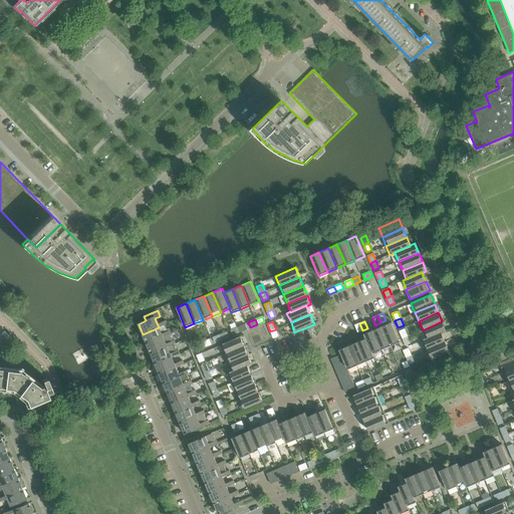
[(446,330),(442,321),(423,330),(426,338),(441,332),(442,332),(446,330)]
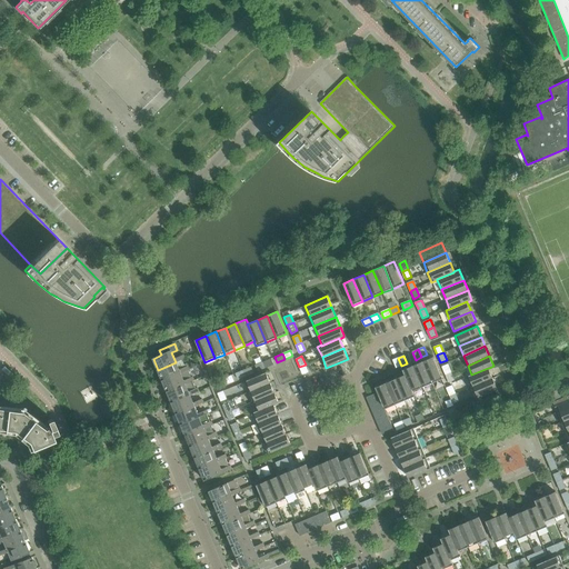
[(442,379),(433,357),(423,361),(432,383),(442,379)]
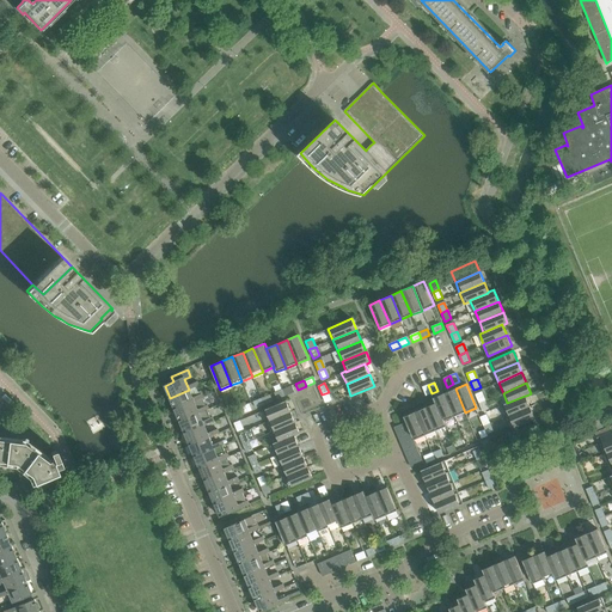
[(432,393),(428,385),(422,387),(426,396),(432,393)]
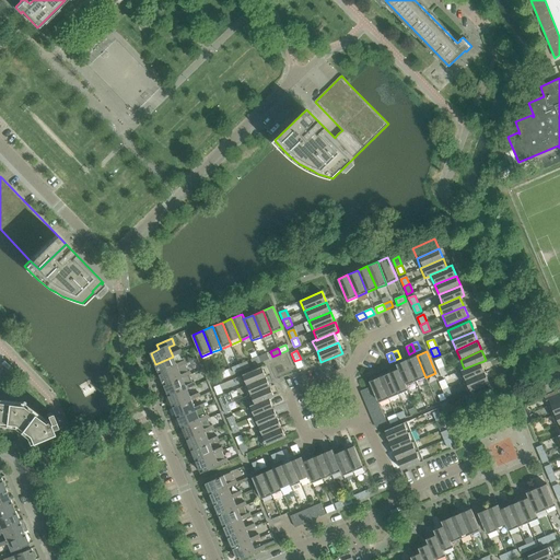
[(426,377),(417,356),(407,360),(416,382),(426,377)]
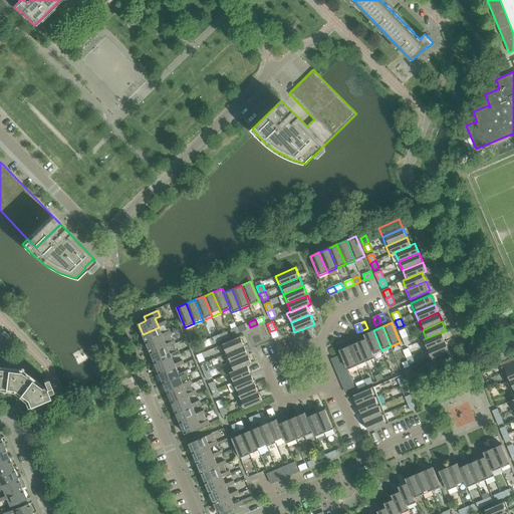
[(148,344),(170,334),(172,333),(170,330),(162,333),(159,327),(143,334),(148,344)]
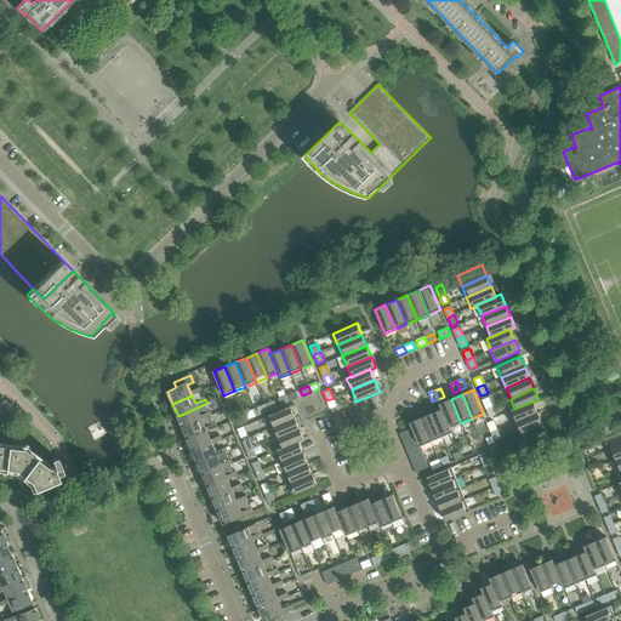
[(290,402),(288,396),(278,399),(280,405),(290,402)]
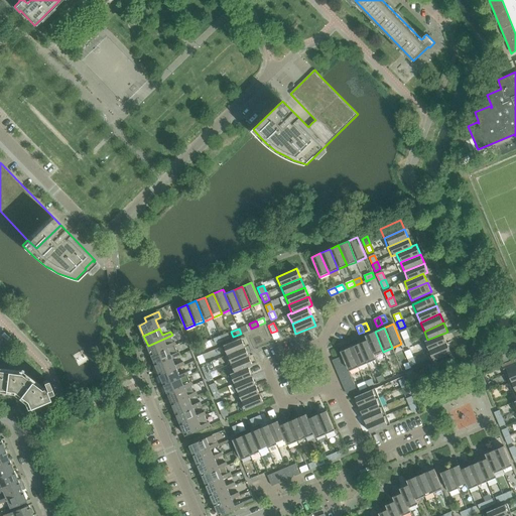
[(280,337),(277,331),(271,333),(274,340),(280,337)]
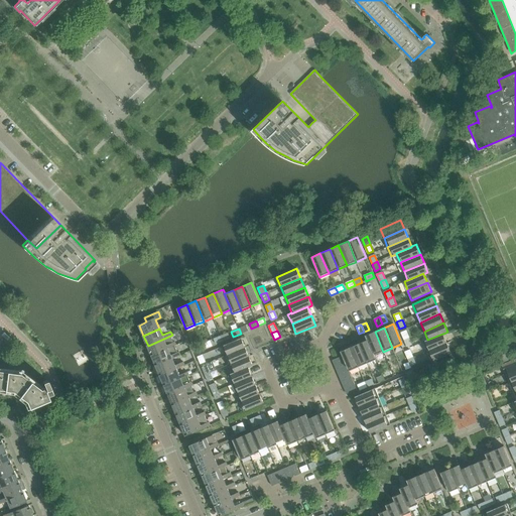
[(409,338),(406,331),(401,333),(404,340),(409,338)]
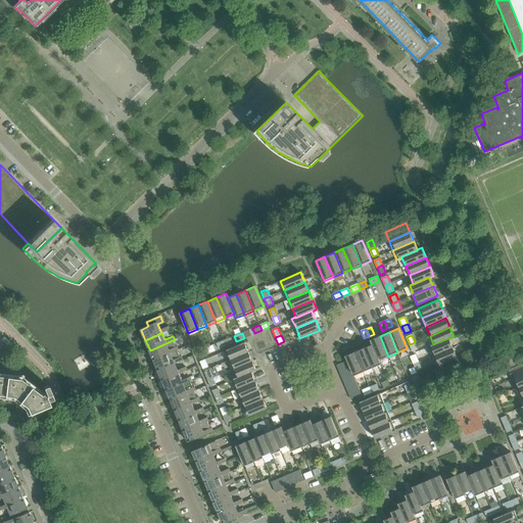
[(388,357),(380,336),(370,340),(372,344),(373,344),(379,361),(380,361),(388,357)]
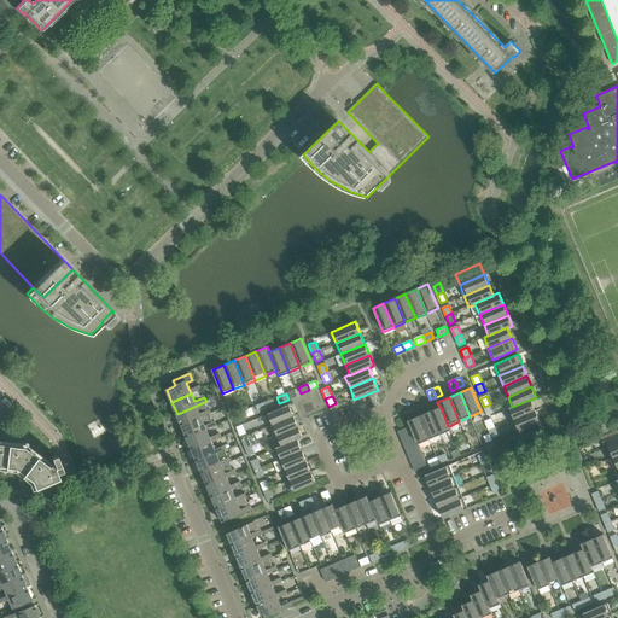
[(275,404),(273,398),(264,402),(267,408),(275,404)]
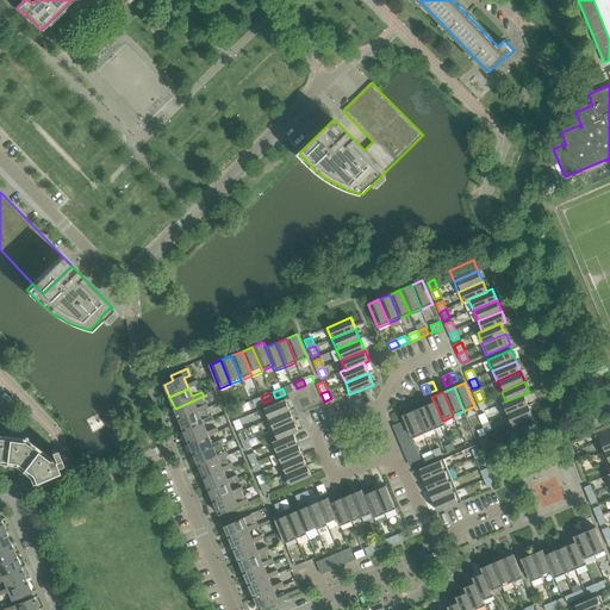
[(528,405),(524,394),(523,394),(505,402),(499,404),(504,415),(528,405)]
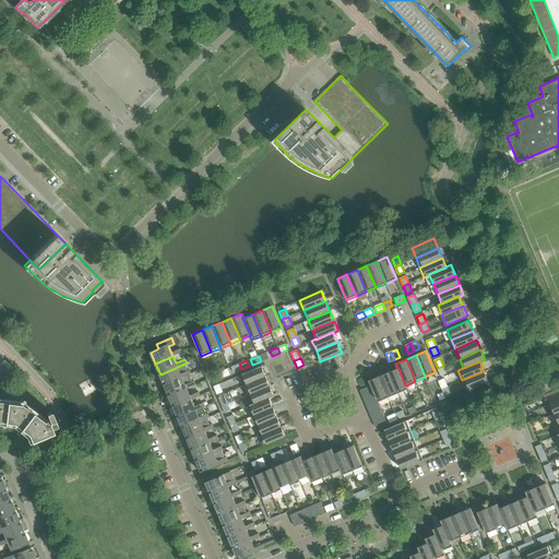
[(166,387),(190,376),(191,375),(190,370),(188,371),(185,364),(161,375),(166,387)]
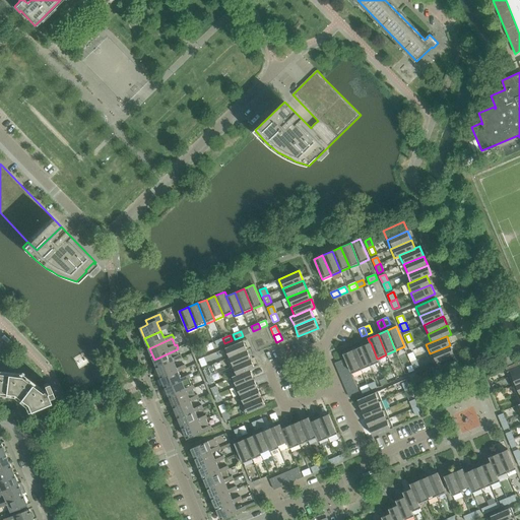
[(224,343),(222,338),(215,341),(217,347),(224,343)]
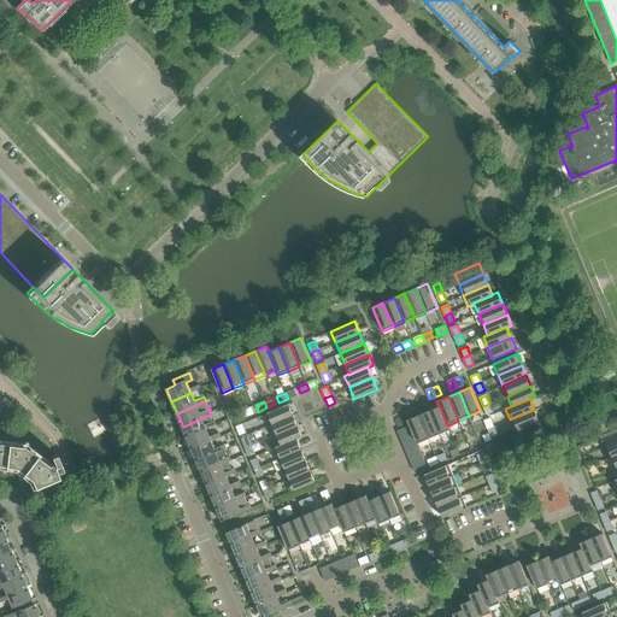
[(294,415),(289,404),(265,413),(270,424),(294,415)]
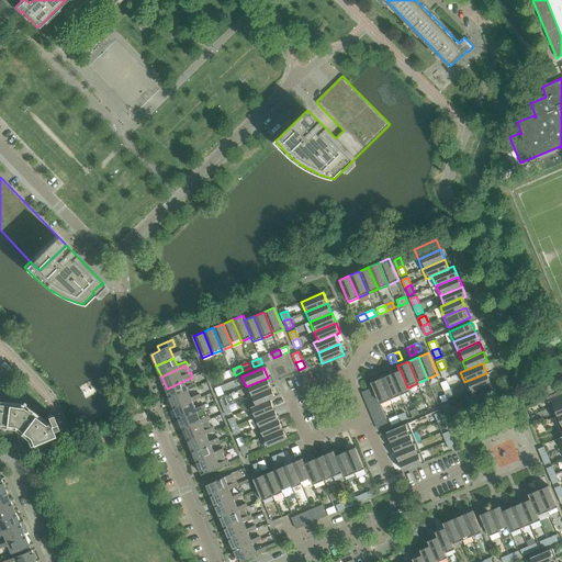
[(449,375),(446,368),(440,370),(444,378),(449,375)]
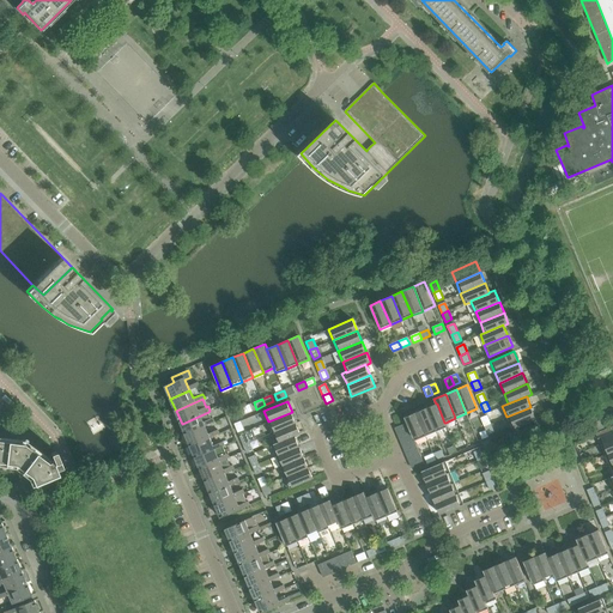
[(437,404),(436,404),(426,408),(437,432),(447,428),(445,423),(444,423),(437,404)]
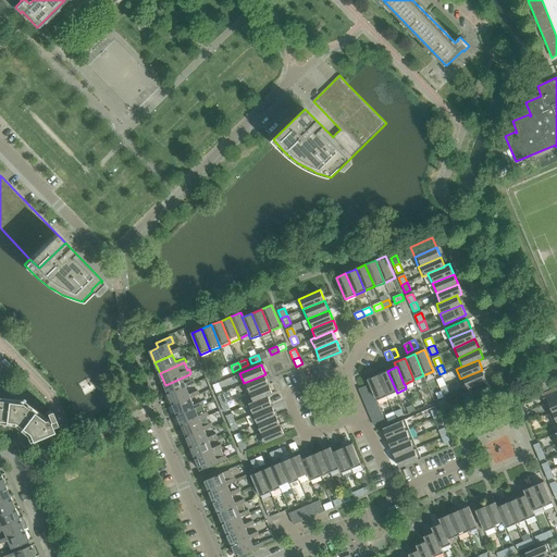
[(229,373),(226,368),(219,371),(221,376),(229,373)]
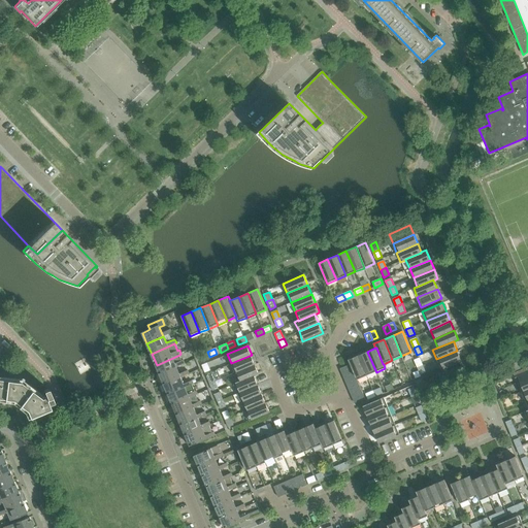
[(461,360),(457,351),(436,359),(441,369),(461,360)]
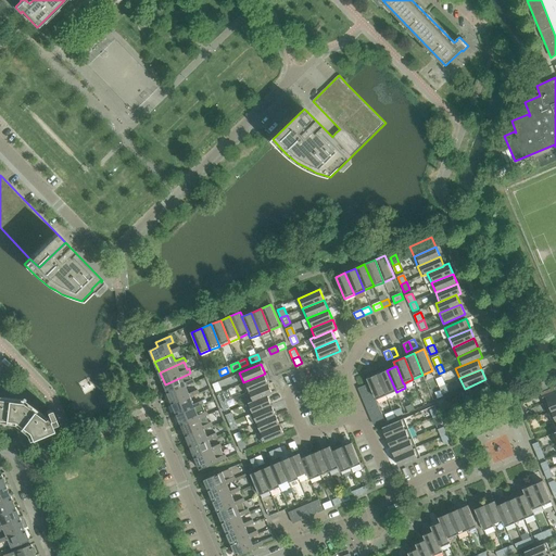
[(220,376),(218,370),(211,374),(213,379),(220,376)]
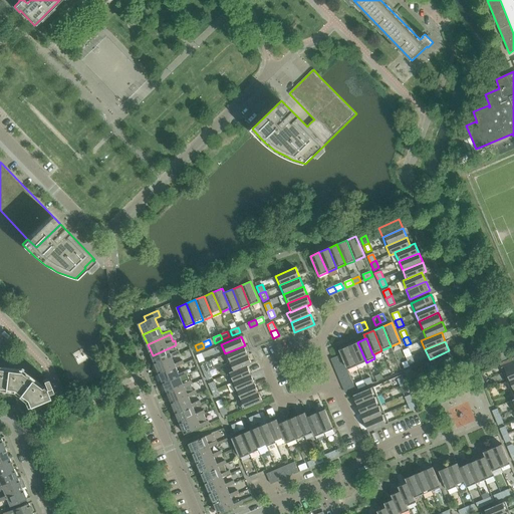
[(366,362),(357,342),(348,346),(357,366),(366,362)]
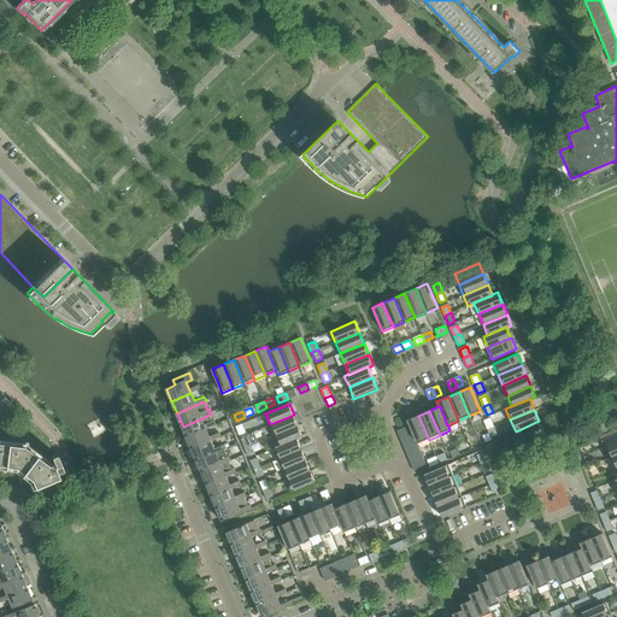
[(207,429),(217,424),(215,421),(213,422),(210,415),(183,427),(188,438),(207,429)]
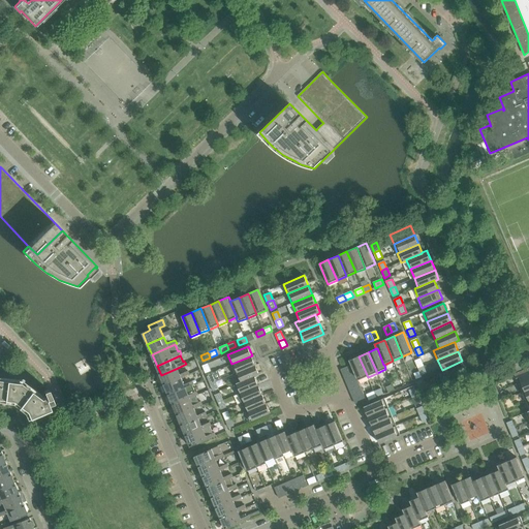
[(255,365),(252,355),(231,364),(235,373),(255,365)]
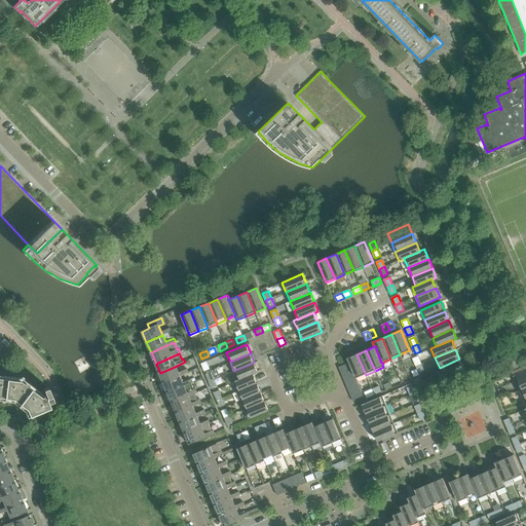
[(366,375),(357,354),(347,358),(347,359),(349,363),(351,369),(353,374),(355,379),(366,375)]
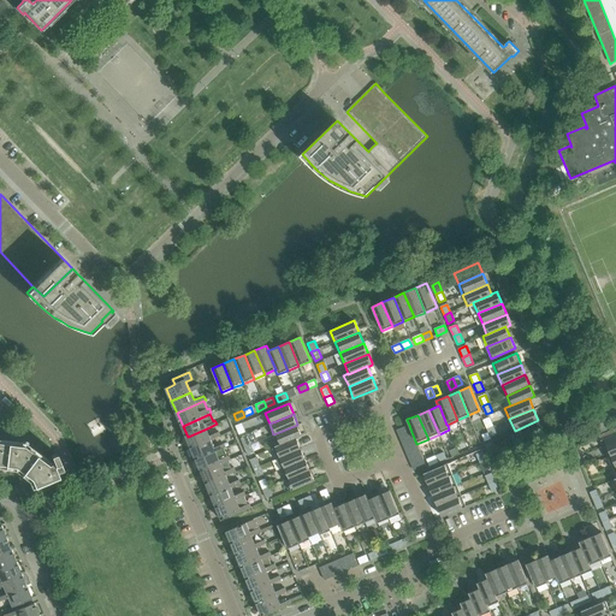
[(493,426),(490,418),(484,420),(487,428),(493,426)]
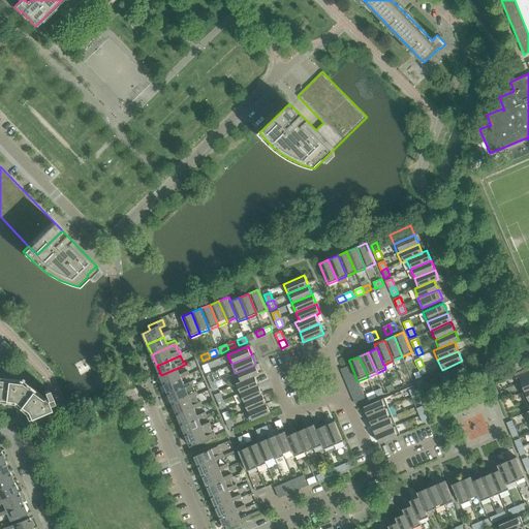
[(466,370),(462,361),(442,370),(445,378),(466,370)]
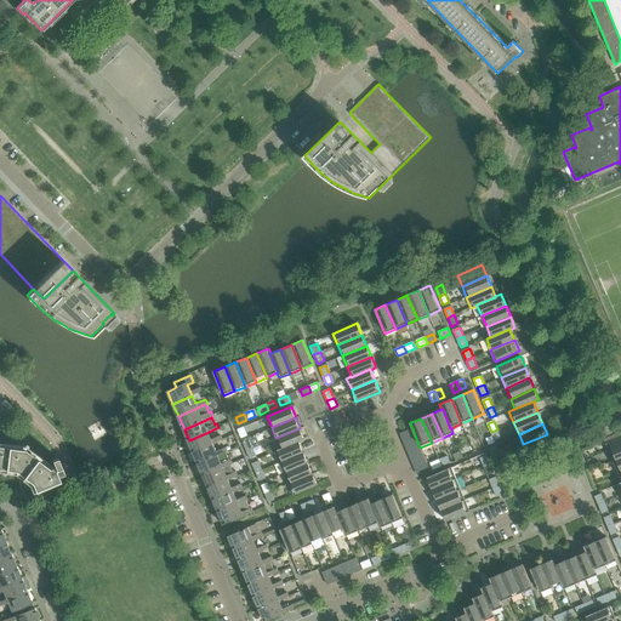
[(248,436),(244,427),(237,429),(240,438),(248,436)]
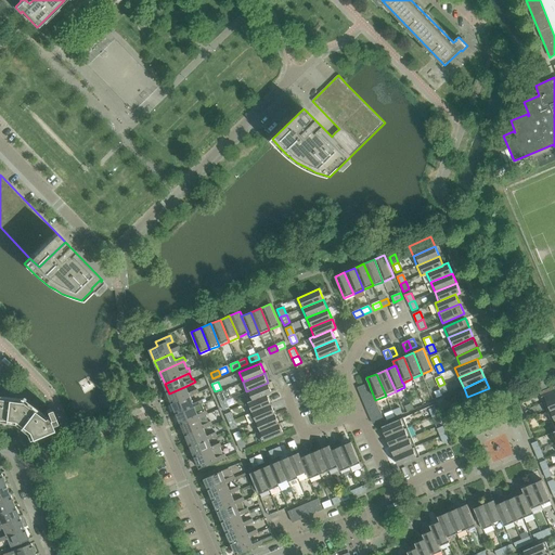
[(272,392),(268,383),(246,391),(250,401),(268,395),(272,392)]
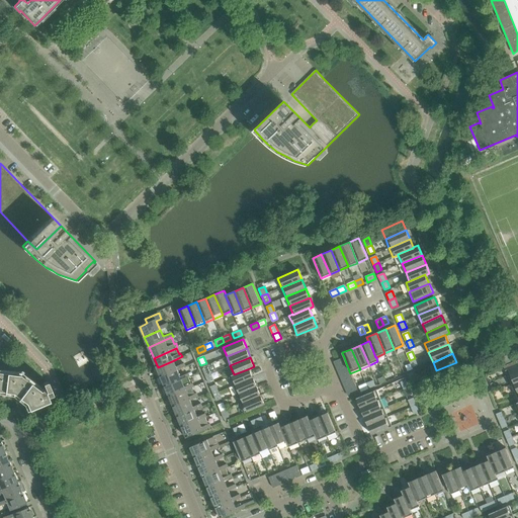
[(346,363),(344,357),(333,361),(336,367),(346,363)]
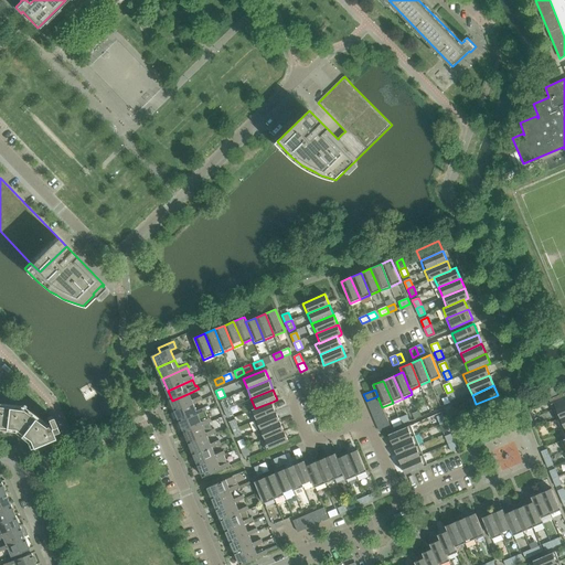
[(456,398),(452,391),(447,393),(450,401),(456,398)]
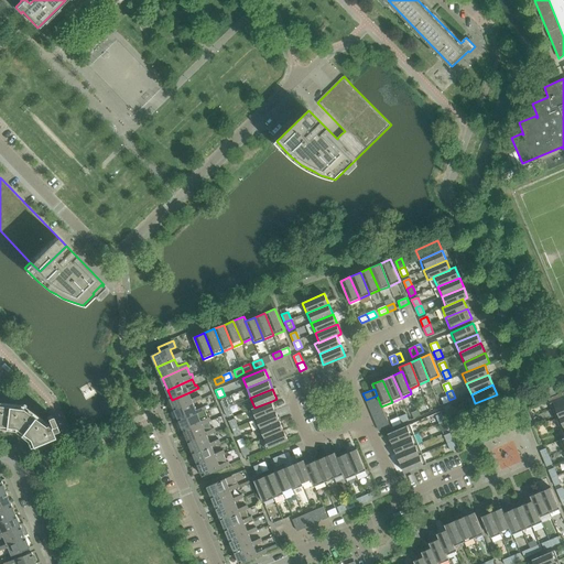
[(563,403),(563,391),(548,399),(552,409),(563,403)]
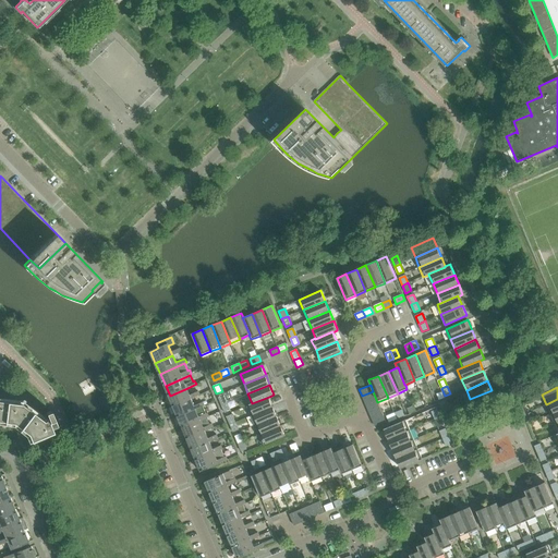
[(174,405),(192,398),(201,395),(198,391),(193,393),(193,392),(190,393),(187,388),(170,396),(174,405)]
